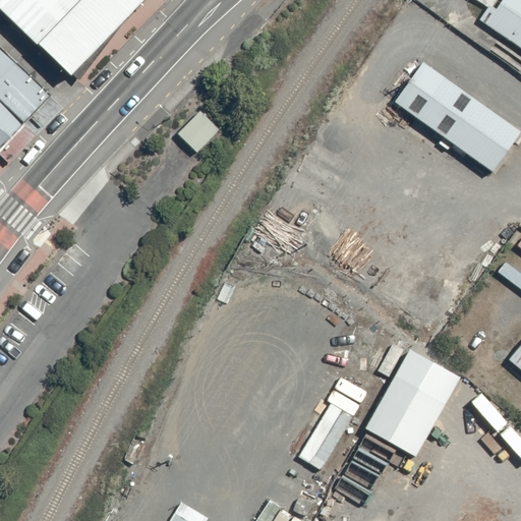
[(38,46),(71,77),(147,0),(0,0),(0,11),(37,47),(38,46)]
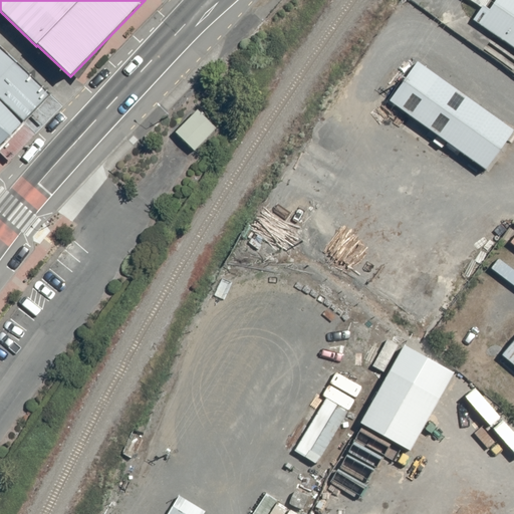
[(513,0),(469,0),(482,8),(473,20),(513,48),(513,0)]
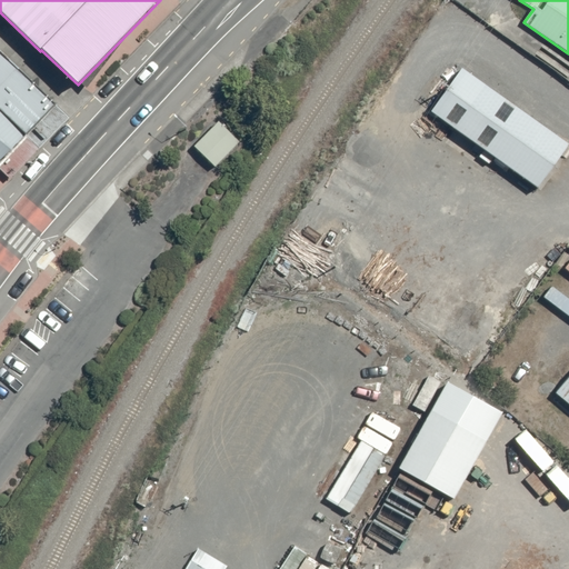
[(0,110),(27,137),(56,106),(0,52),(0,110)]
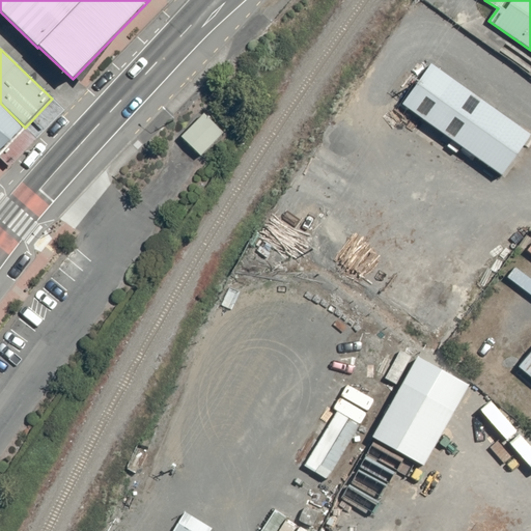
[(530,135),(431,64),(402,105),(502,176),(530,135)]
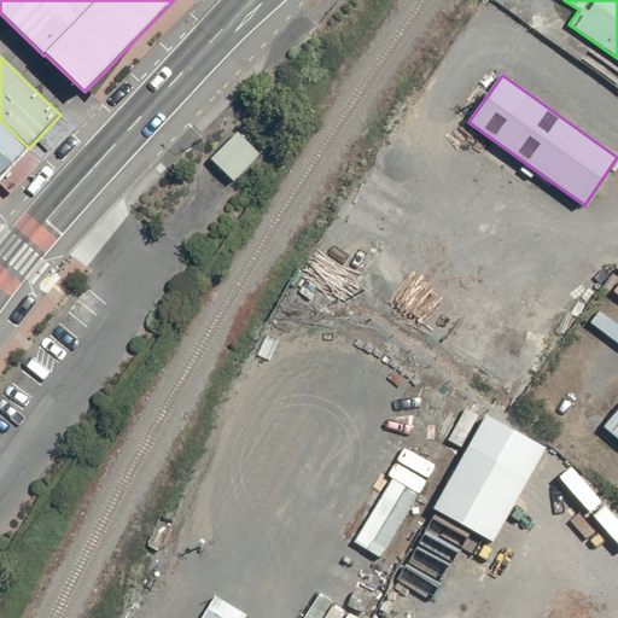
[(0,178),(29,149),(0,120),(0,178)]
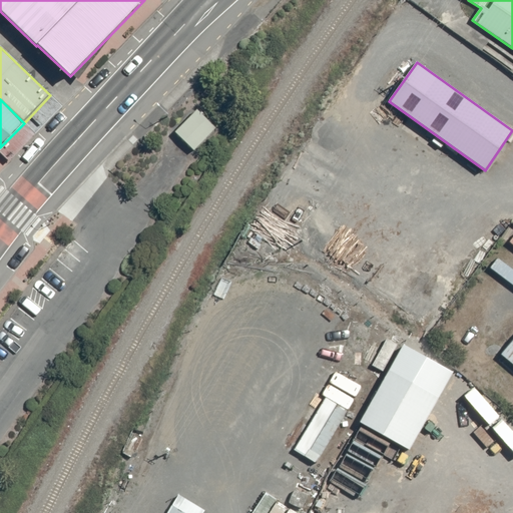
[(216,128),(197,110),(175,133),(194,151),(216,128)]
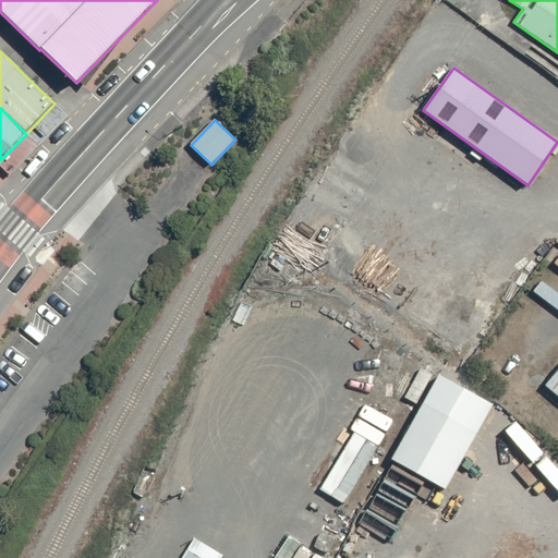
[(557,370),(545,386),(557,397),(557,370)]
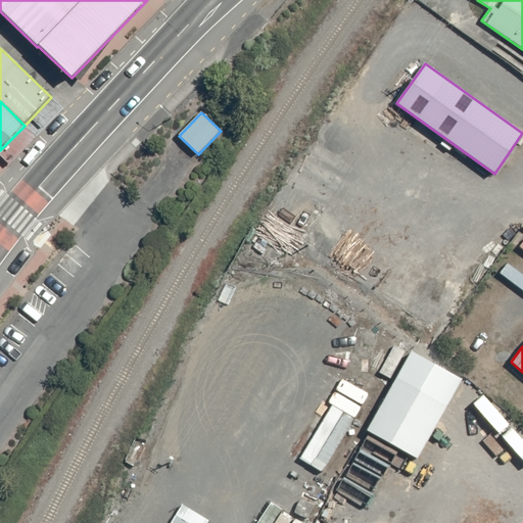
[(418,460),(463,380),(411,352),(367,431),(418,460)]
